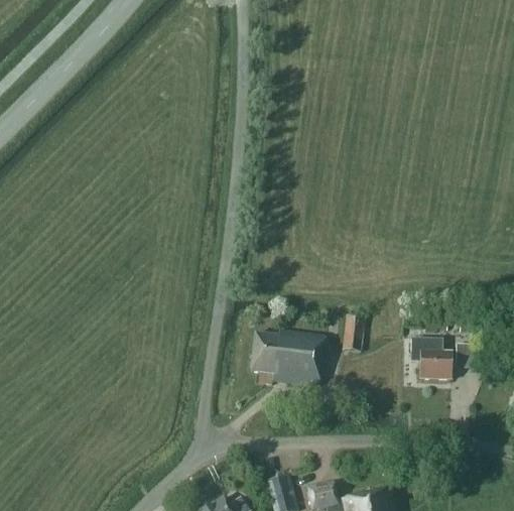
[(343,348),(362,350),(366,315),(347,312),(343,348)]
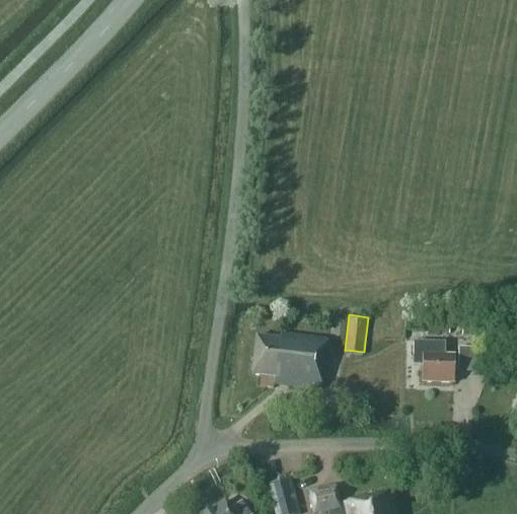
[(469,323),(469,332),(479,332),(479,323),(469,323)]
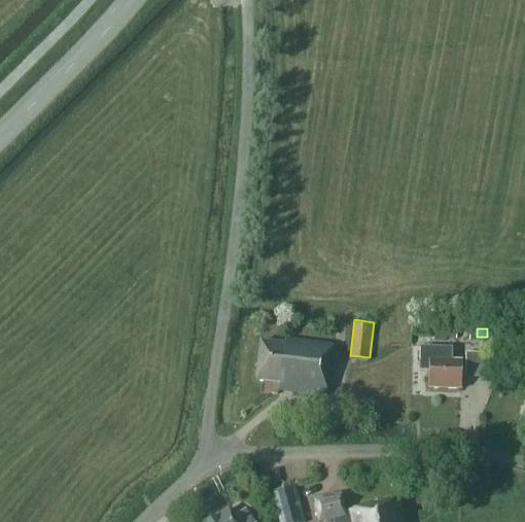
[(279,387),(325,393),(333,342),(285,336),(285,342),(261,339),(256,377),(266,379),(264,389),(279,391),(279,387)]
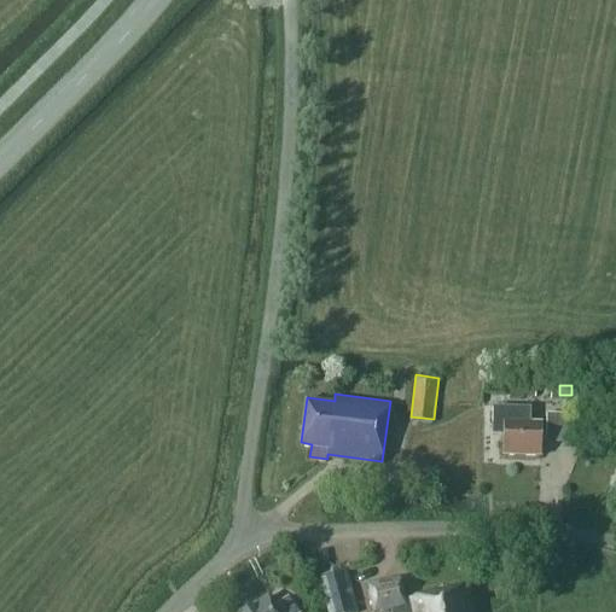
[(504,452),(542,453),(542,420),(530,419),(532,404),(494,403),(493,423),(504,424),(504,452)]
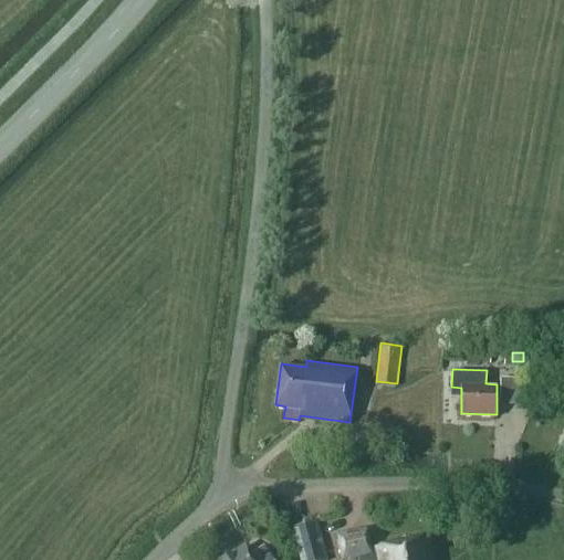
[(501,374),(501,400),(528,401),(528,374),(501,374)]
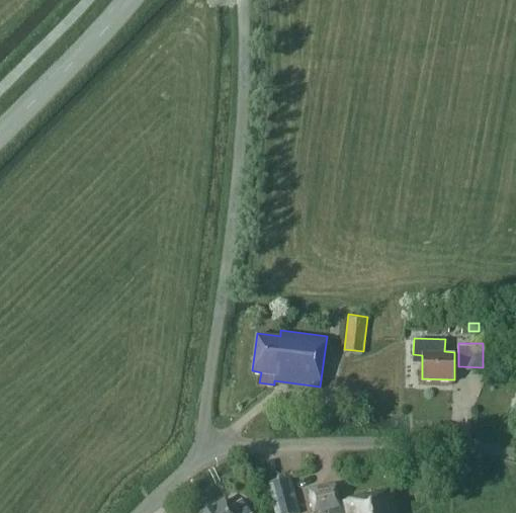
[(267,481),(275,512),(289,512),(302,510),(291,475),(267,481)]
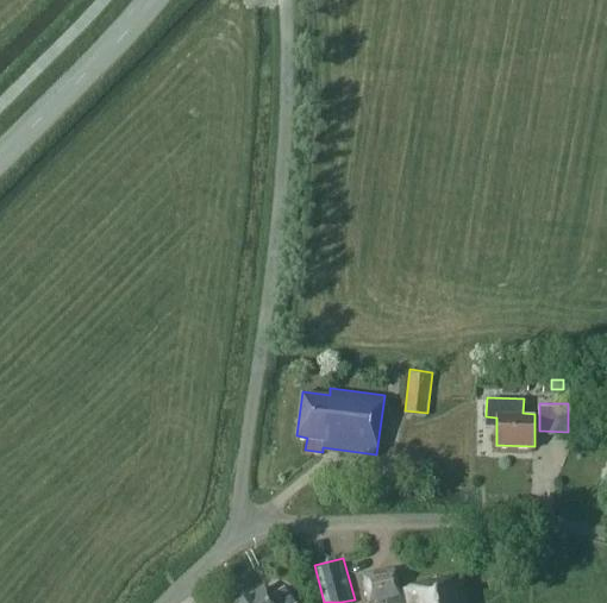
[(468,602),(463,576),(400,588),(400,589),(398,590),(394,567),(363,573),(368,600),(385,597),(386,602),(468,602)]
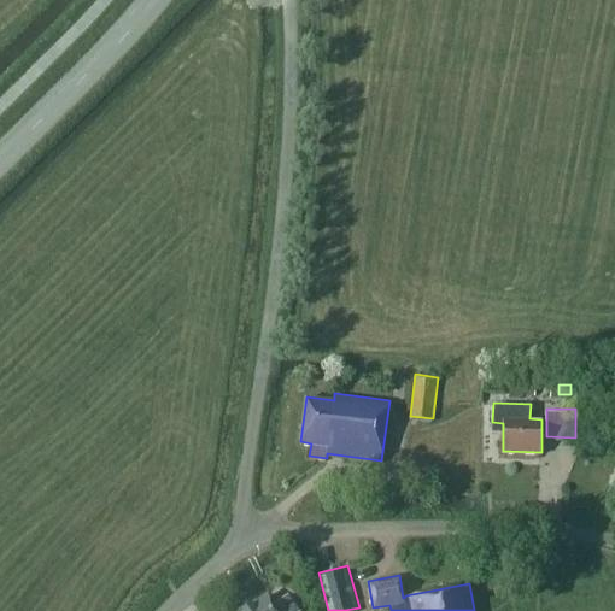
[(299,610),(290,597),(276,606),(268,592),(239,610),(299,610)]
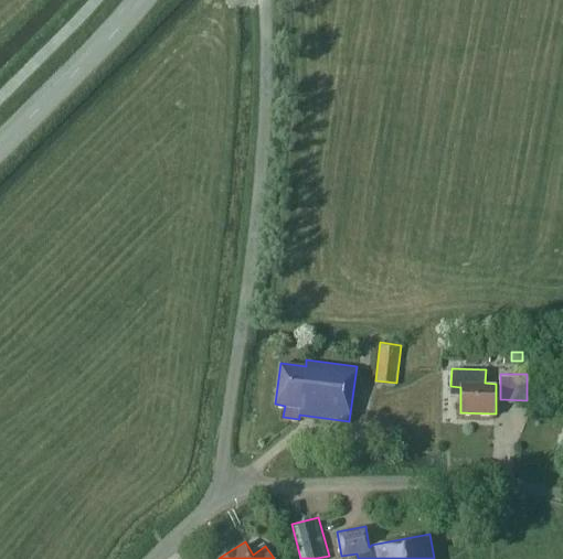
All buildings are outlined.
